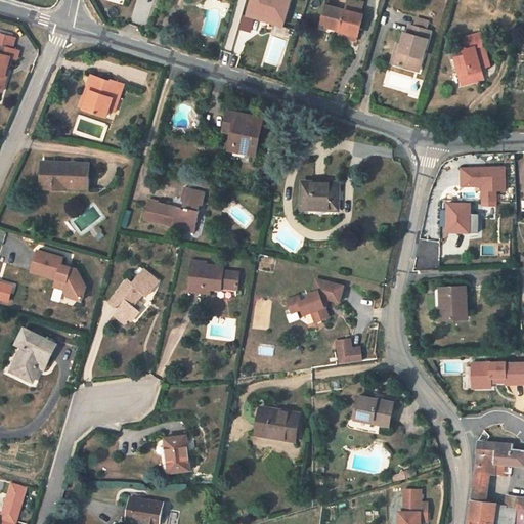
[(290,0),(252,0),(250,10),(270,16),(284,20),(290,0)]
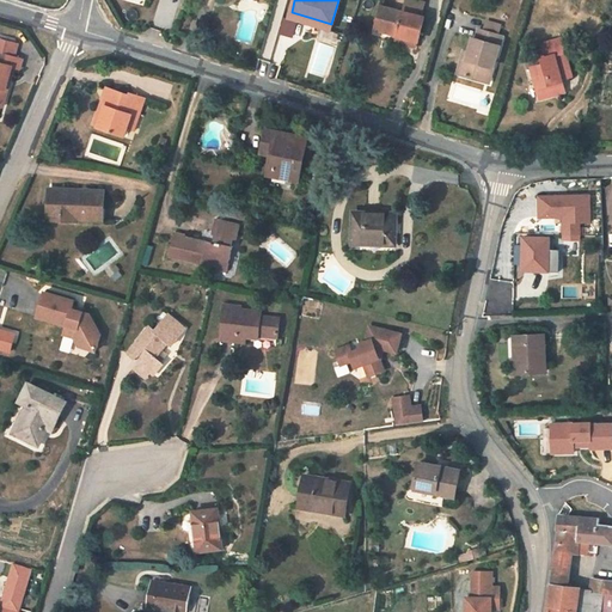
[(421,16),(424,1),(416,0),(404,0),(402,12),(421,16)]
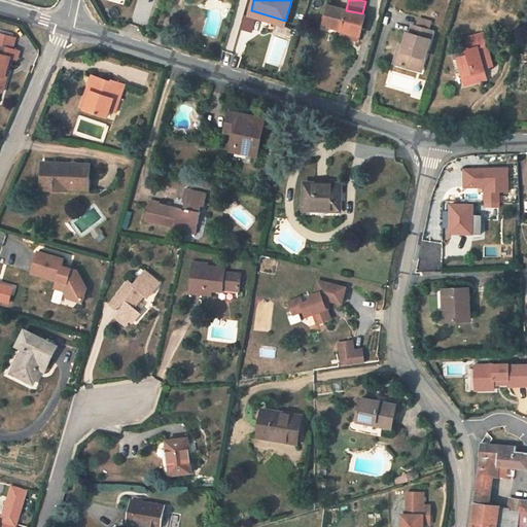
[(346,10),(328,5),(323,25),(342,30),(360,35),(365,14),(362,13),(346,10)]
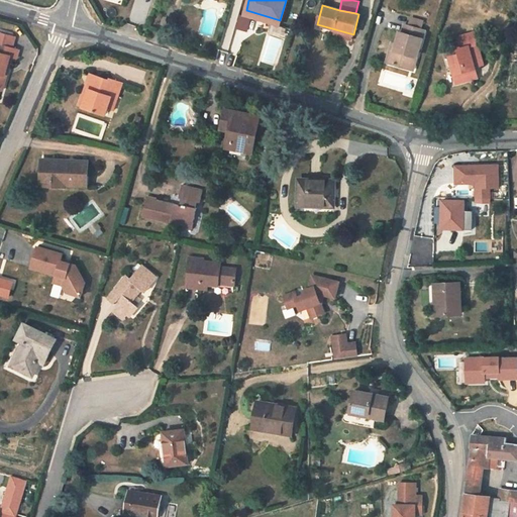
[(267,16),(246,10),(244,15),(266,21),(267,16)]
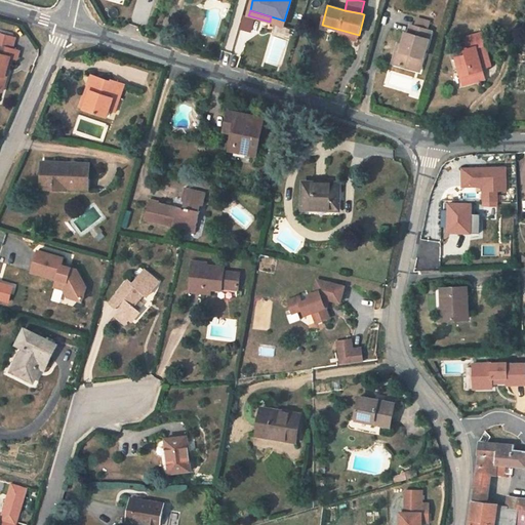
[(432,31),(410,25),(407,33),(405,32),(402,44),(401,48),(396,47),(392,63),(420,70),(432,31)]
